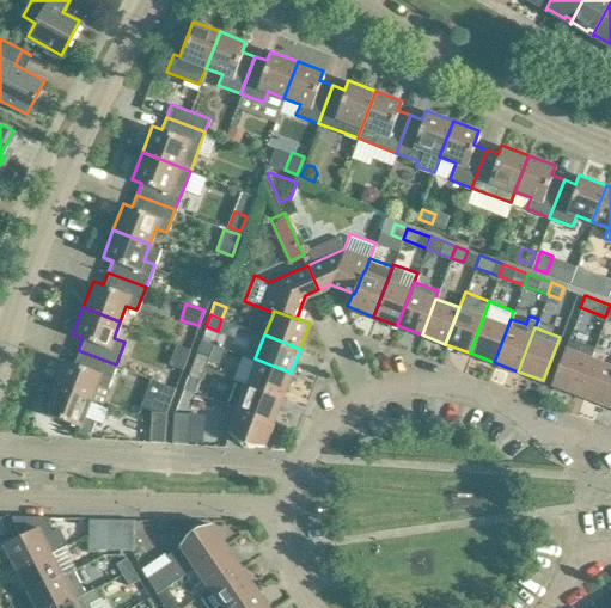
[(576,393),(590,357),(594,345),(568,336),(550,384),(576,393)]
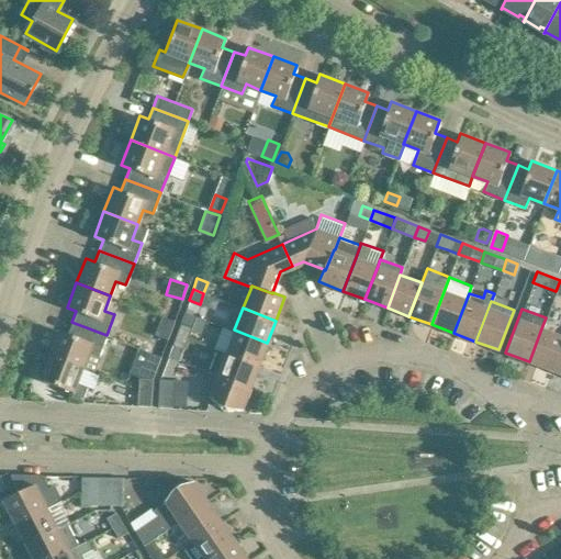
[(167,338),(174,320),(161,315),(155,334),(167,338)]
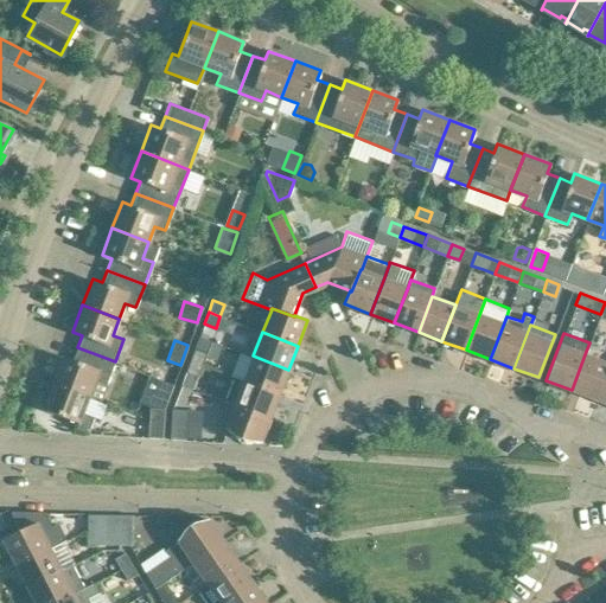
[(107,384),(115,361),(77,347),(72,359),(63,355),(53,383),(91,397),(97,380),(107,384)]
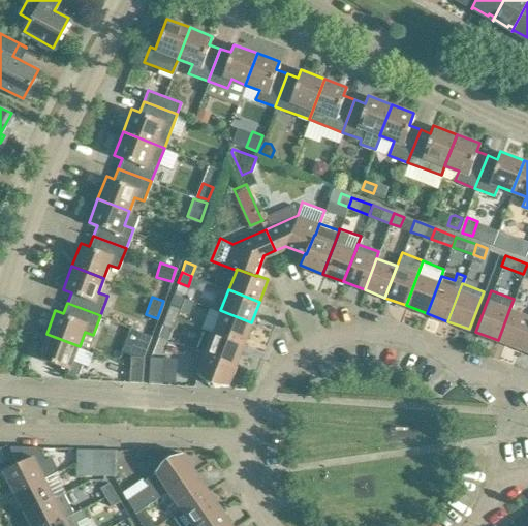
[(165,314),(176,317),(180,307),(169,304),(165,314)]
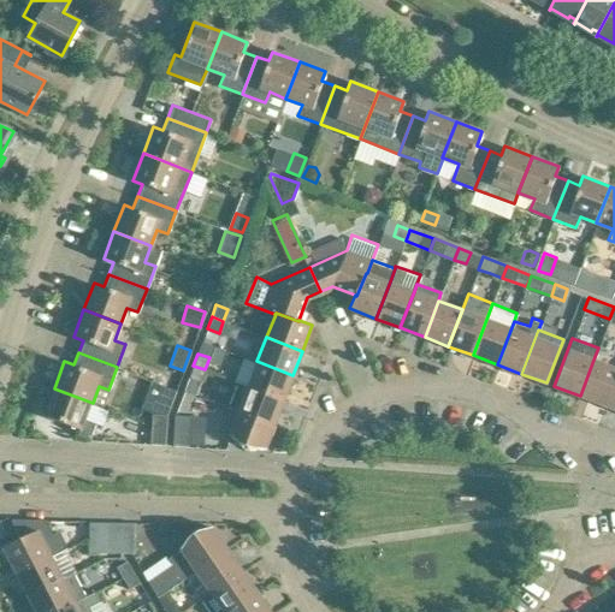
[(284,399),(293,375),(256,361),(243,357),(234,380),(237,381),(248,386),(284,399)]
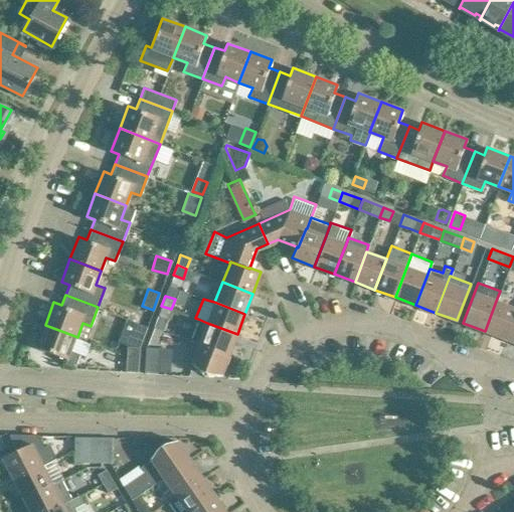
[(505,339),(513,314),(513,307),(496,301),(485,331),(505,339)]
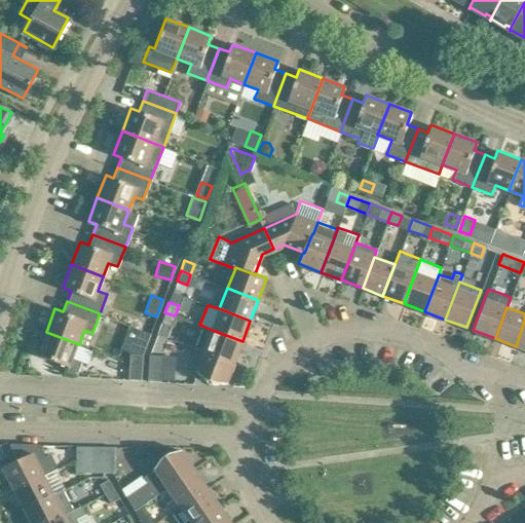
[(161,322),(171,326),(175,315),(164,312),(161,322)]
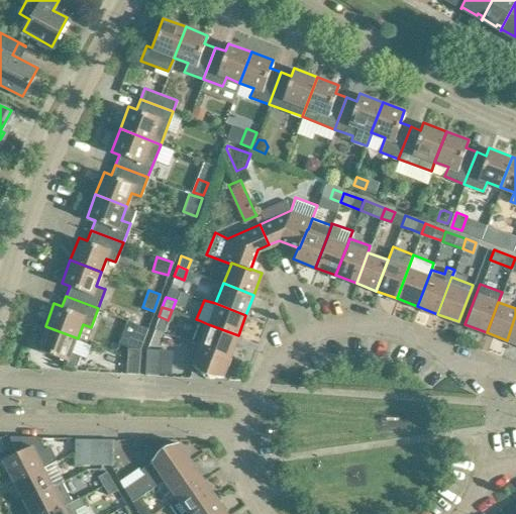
[(515,315),(507,340),(515,343),(515,315)]
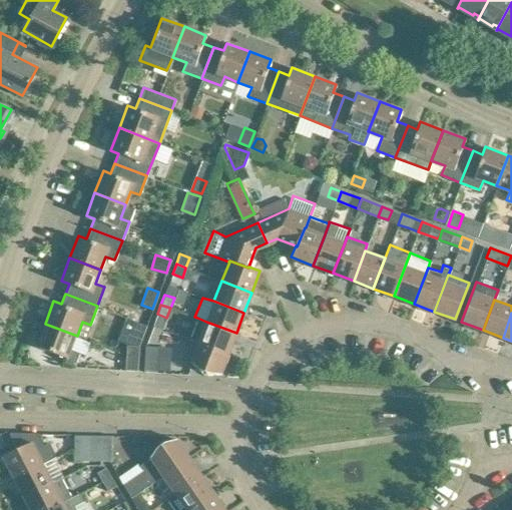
[(228,353),(236,333),(206,322),(197,318),(190,338),(198,342),(228,353)]
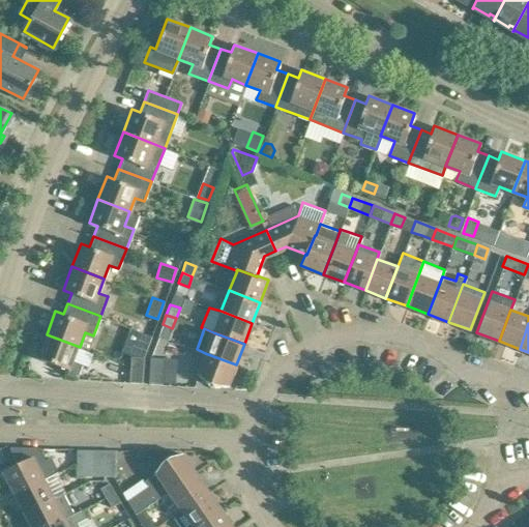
[(140,330),(130,355),(143,356),(151,335),(143,332),(140,330)]
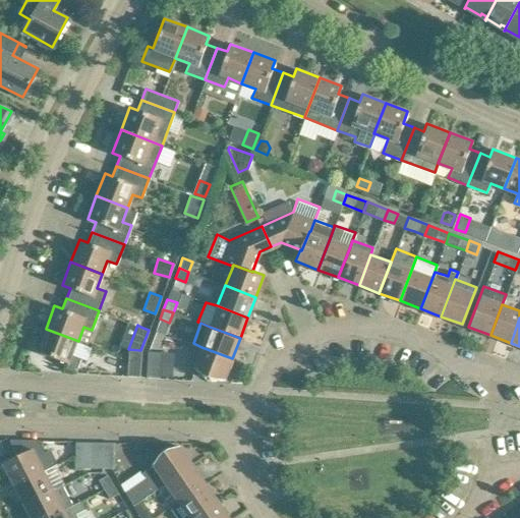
[(72,354),(78,341),(46,329),(37,351),(66,362),(65,367),(75,371),(80,357),(72,354)]
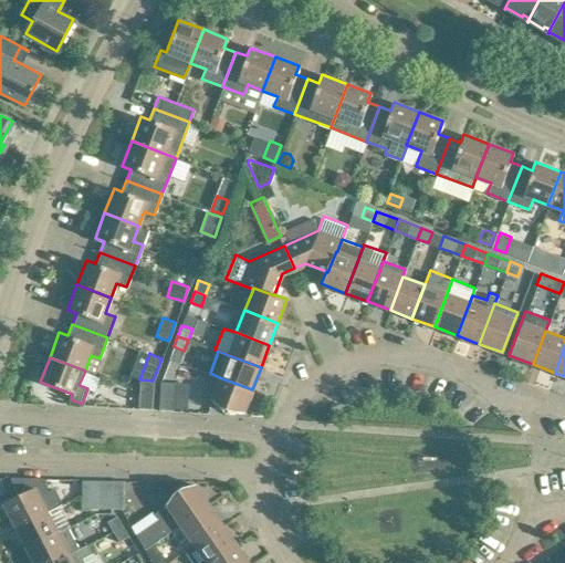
[(243,413),(252,389),(219,377),(210,399),(222,410),(223,408),(228,410),(228,412),(243,413)]
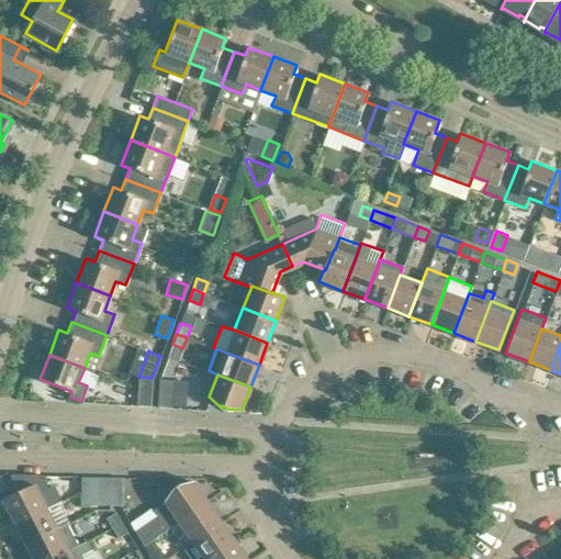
[(150,405),(152,378),(138,377),(136,404),(150,405)]
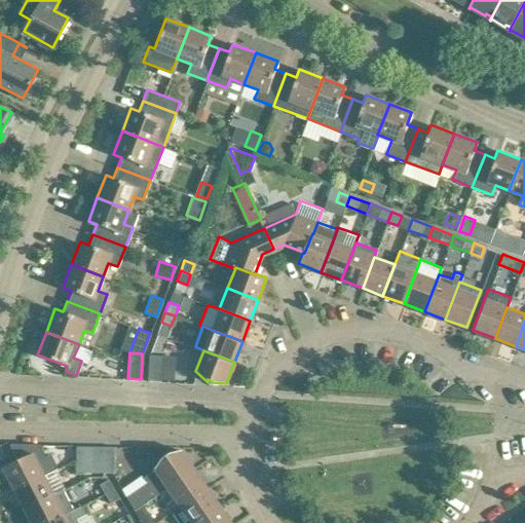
[(147,379),(160,380),(161,355),(149,353),(147,379)]
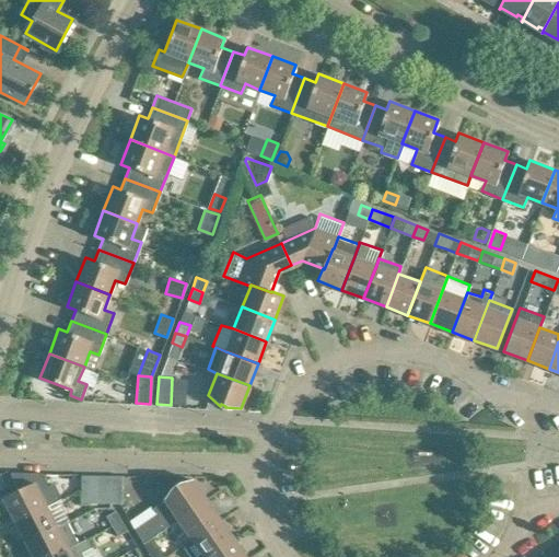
[(60,498),(51,483),(48,485),(42,473),(27,472),(33,483),(2,498),(11,515),(13,514),(16,520),(46,505),(60,498)]
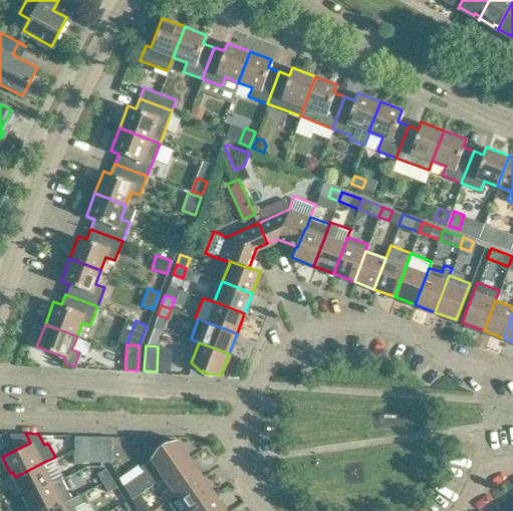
[(86,461),(86,435),(73,435),(73,460),(86,461)]
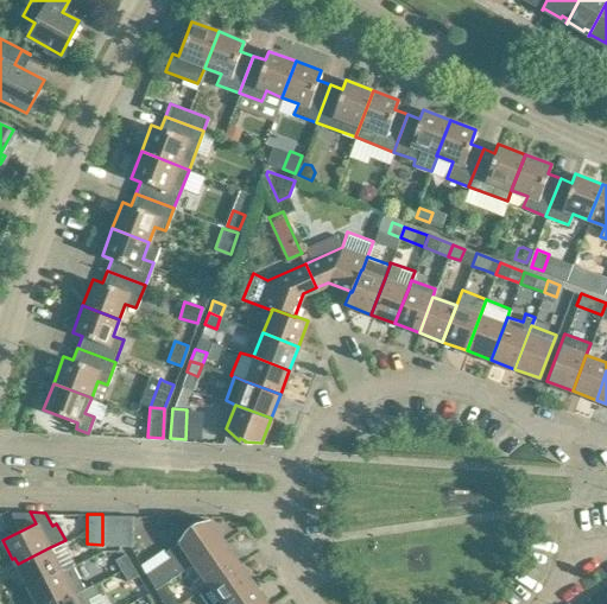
[(117,545),(118,515),(102,514),(102,545),(117,545)]
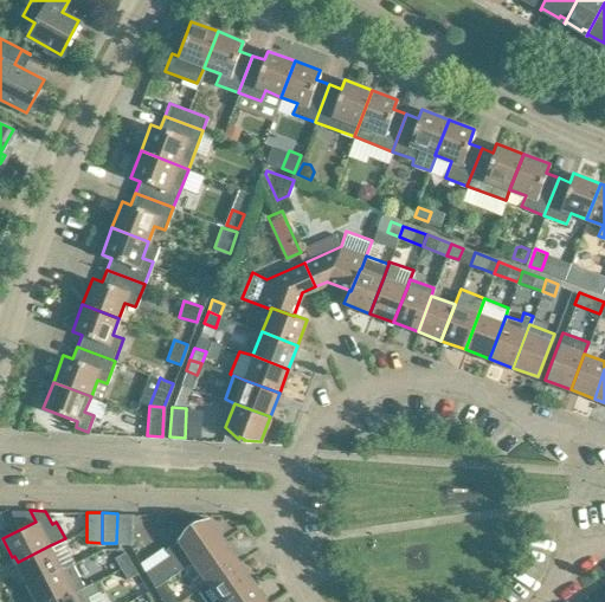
[(132,513),(117,513),(116,543),(130,543),(132,513)]
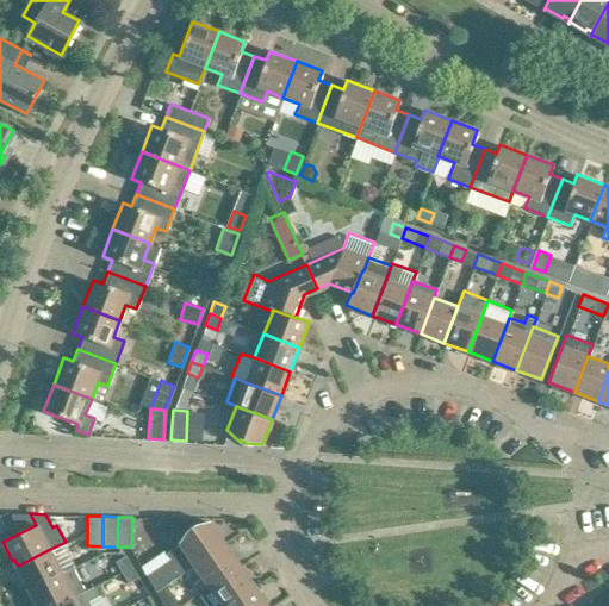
[(171,560),(147,575),(156,589),(193,564),(224,543),(210,520),(193,525),(193,528),(190,530),(188,529),(178,543),(166,551),(171,560)]
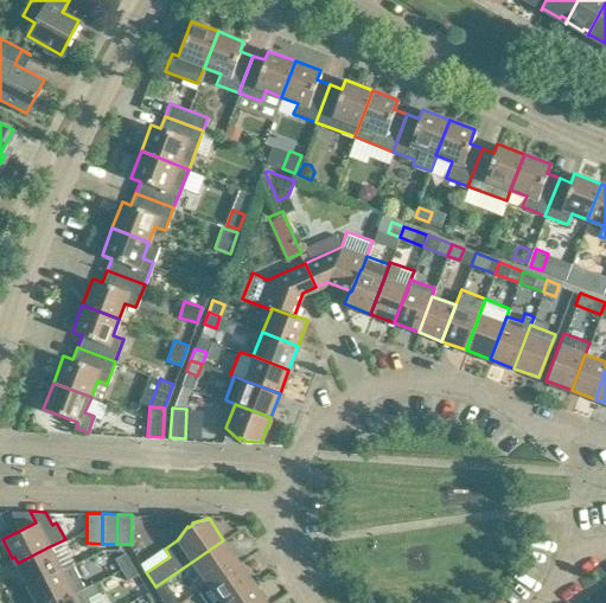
[(206,583),(238,560),(223,540),(192,562),(206,583)]
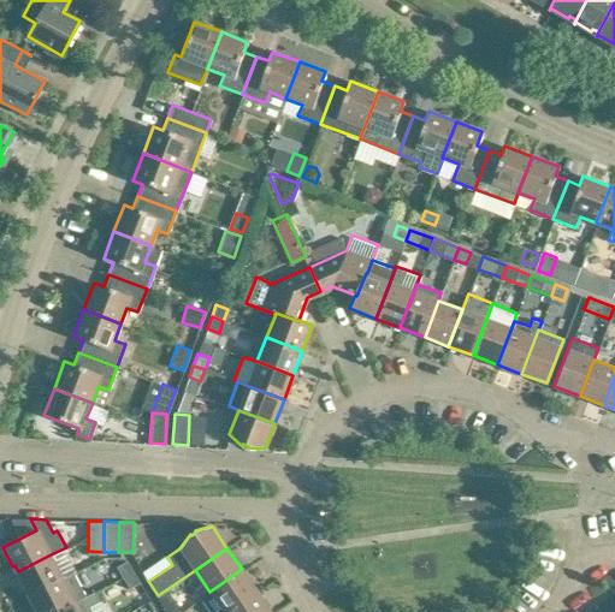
[(28,596),(63,578),(51,554),(18,571),(16,572),(28,596)]
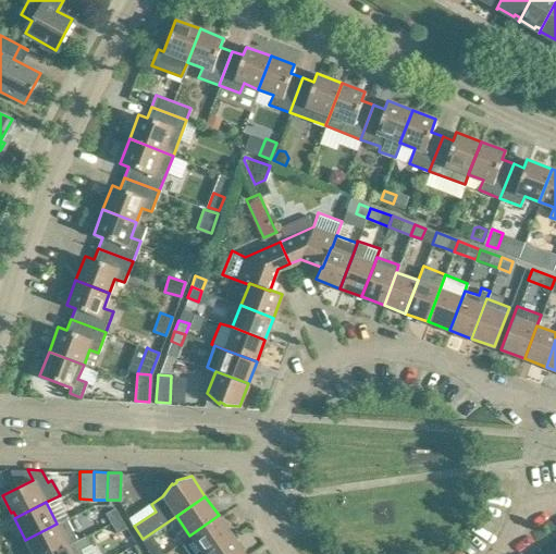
[(104,513),(111,522),(121,516),(114,506),(104,513)]
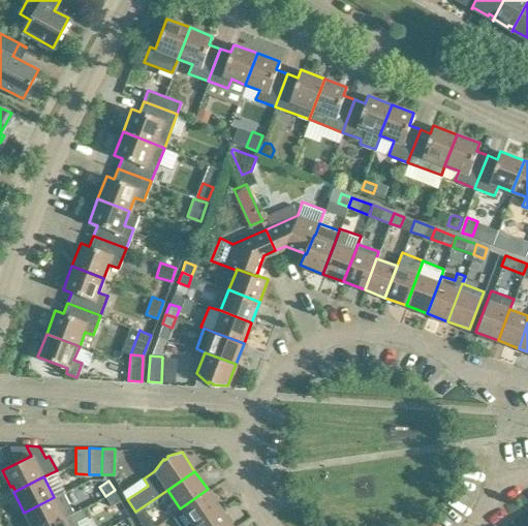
[(192,525),(220,507),(208,489),(180,508),(192,525)]
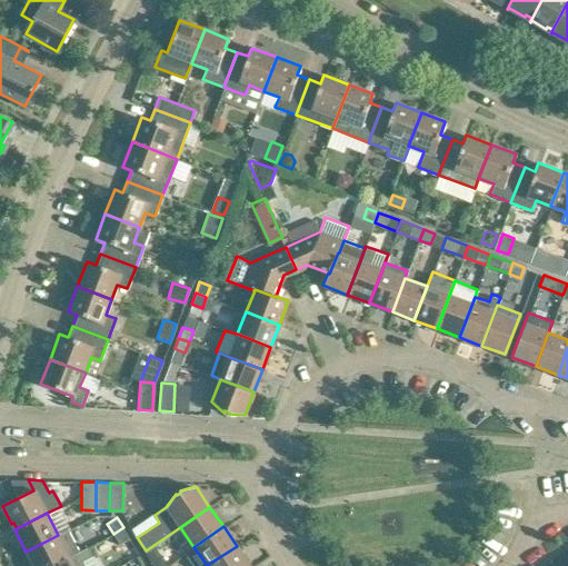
[(123,527),(113,534),(119,544),(129,538),(123,527)]
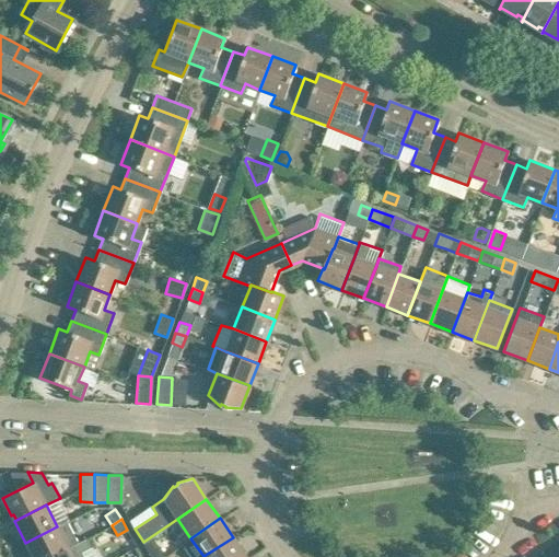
[(32,556),(48,556),(78,542),(67,521),(57,526),(25,543),(32,556)]
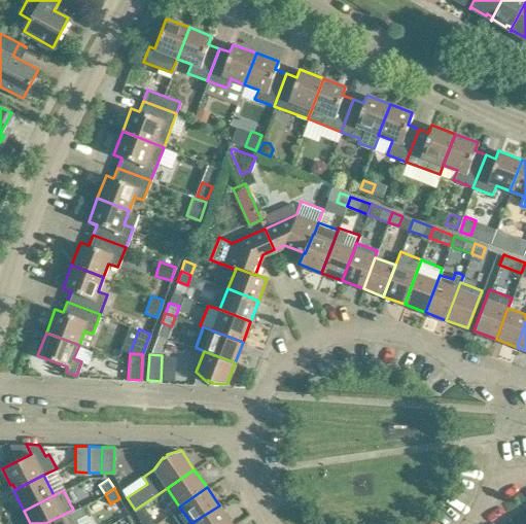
[(78,523),(76,519),(84,514),(80,505),(73,510),(45,523),(78,523)]
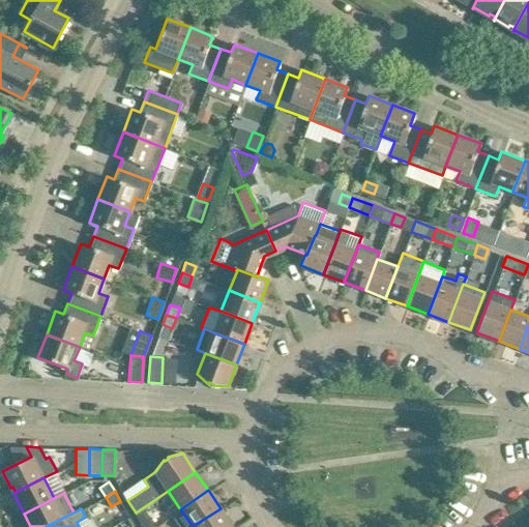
[(232,526),(233,526),(221,508),(193,526),(232,526)]
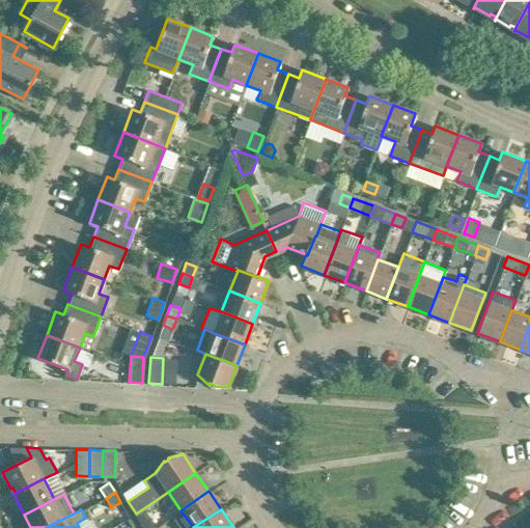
[(141,523),(143,527),(154,527),(156,527),(150,518),(141,523)]
